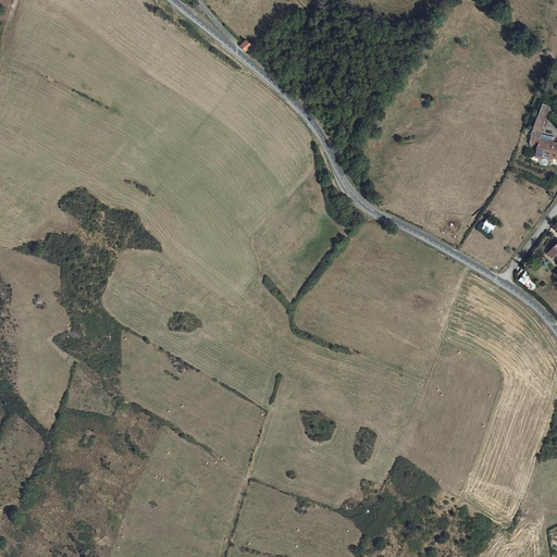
[(246,51),(254,46),(248,39),(242,44),(246,51)]
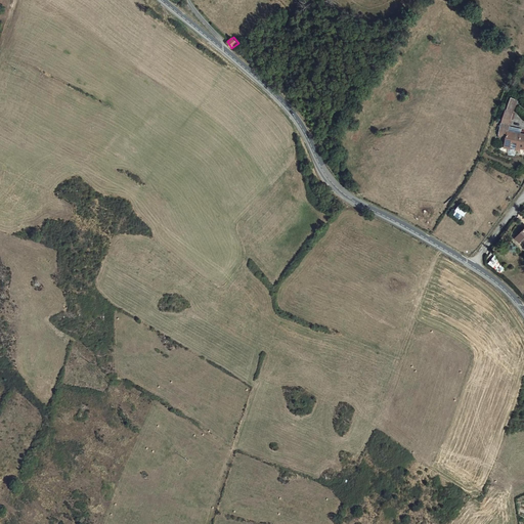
[(500,135),(505,139),(501,143),(508,147),(511,143),(514,146),(517,143),(520,145),(523,140),(523,129),(523,128),(523,126),(523,122),(515,116),(523,103),(523,90),(518,99),(516,98),(504,119),(510,124),(500,135)]
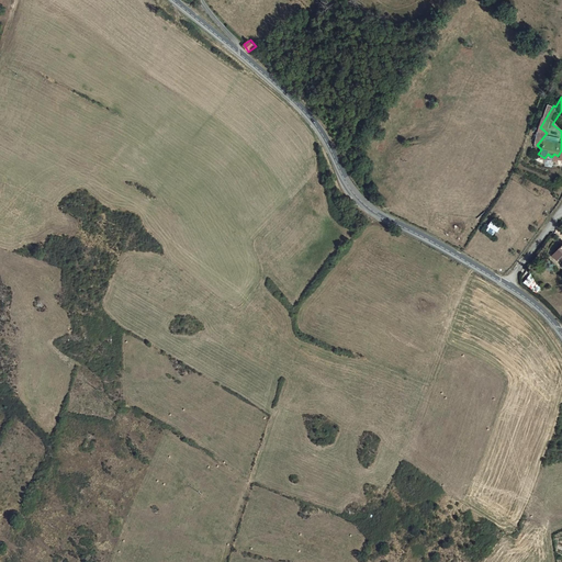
[(492,221),(485,232),(494,237),(501,226),(492,221)]
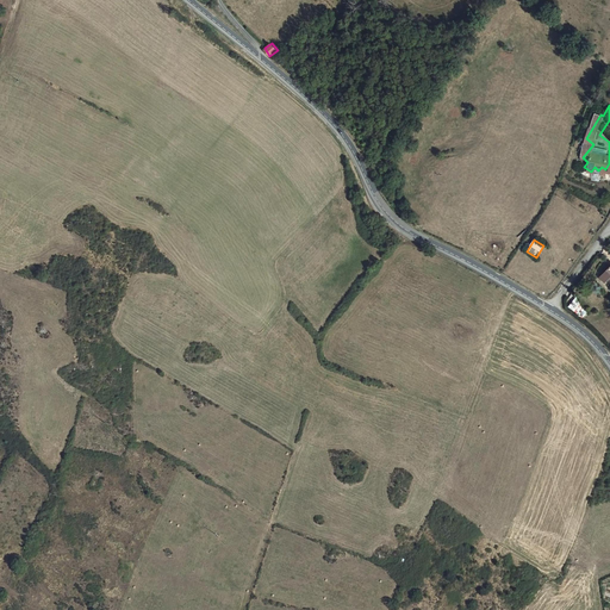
[(576,300),(570,307),(583,318),(589,311),(576,300)]
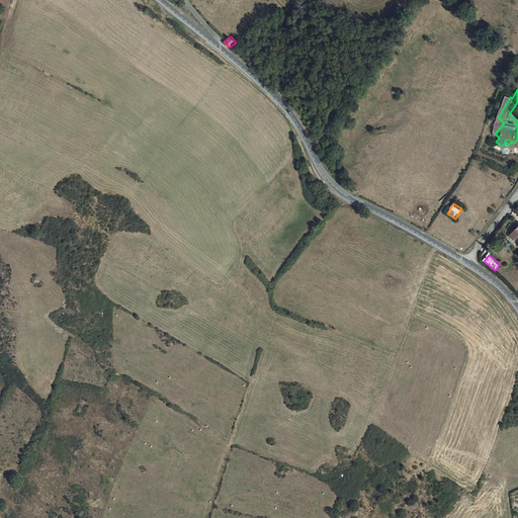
[(77,512),(84,517),(87,512),(81,507),(77,512)]
